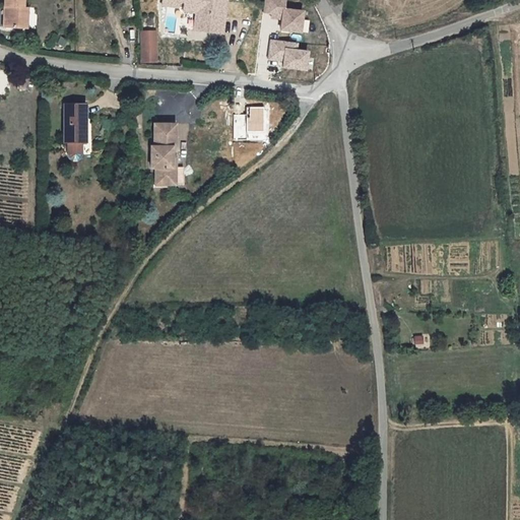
[(11,0),(12,27),(30,27),(30,7),(30,0),(11,0)]
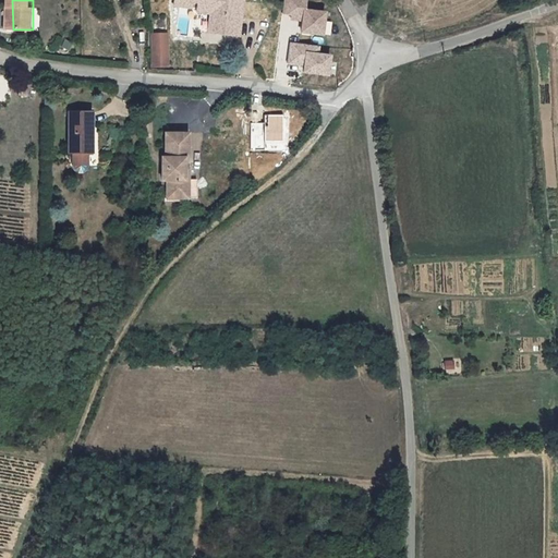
[(218,0),(217,31),(246,33),(247,0),(218,0)]
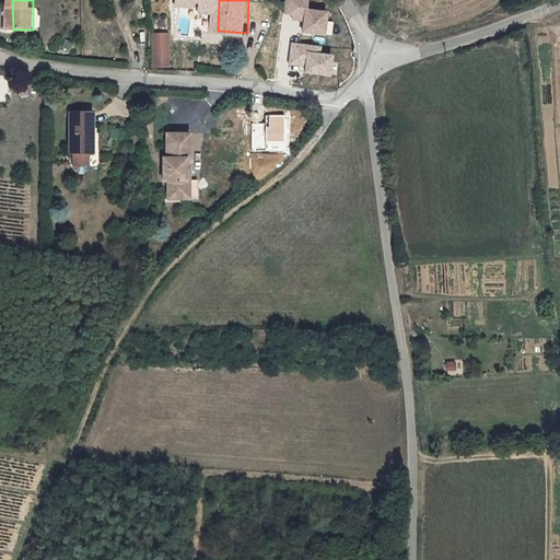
[(305,21),(303,34),(328,37),(330,12),(310,9),(310,0),(284,0),(283,14),(293,15),(293,20),(305,21)]
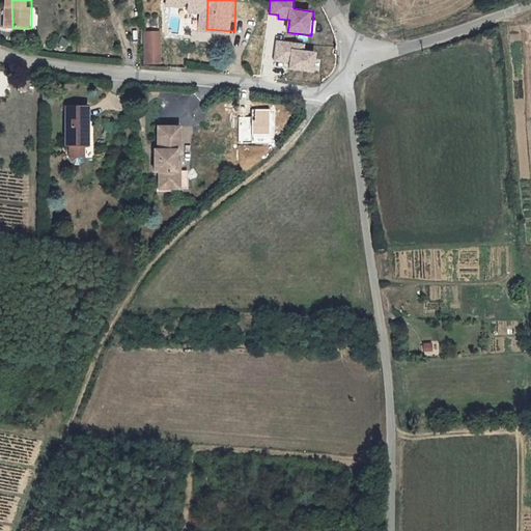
[(154,28),(154,21),(143,21),(144,51),(162,51),(162,28),(154,28)]
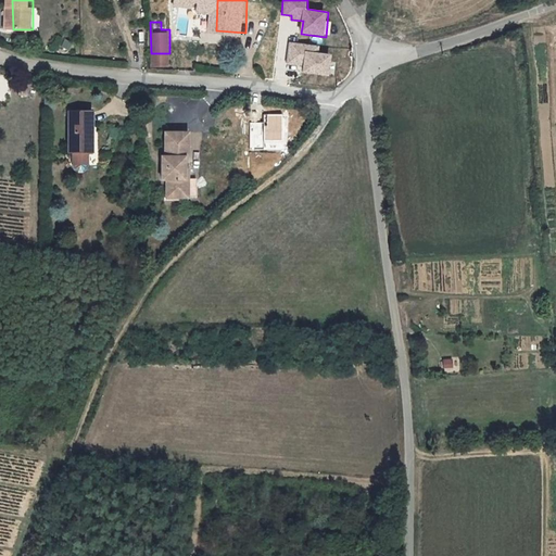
[(319,53),(320,45),(289,42),(287,66),(303,67),(302,75),(330,77),(332,54),(319,53)]
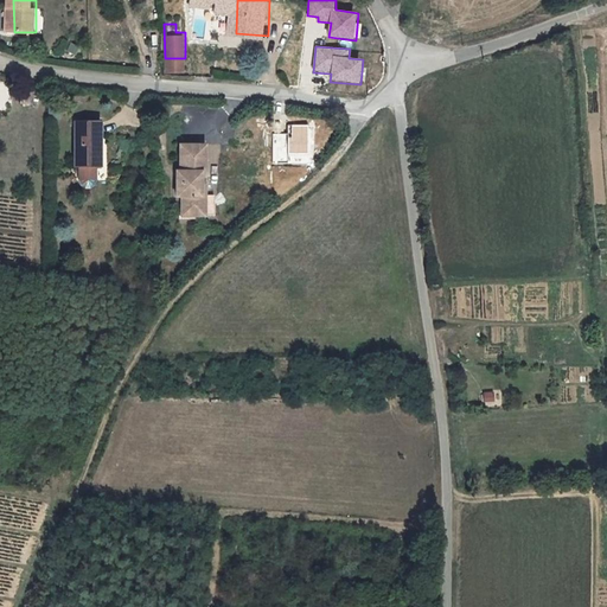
[(165,58),(166,68),(185,70),(185,58),(165,58)]
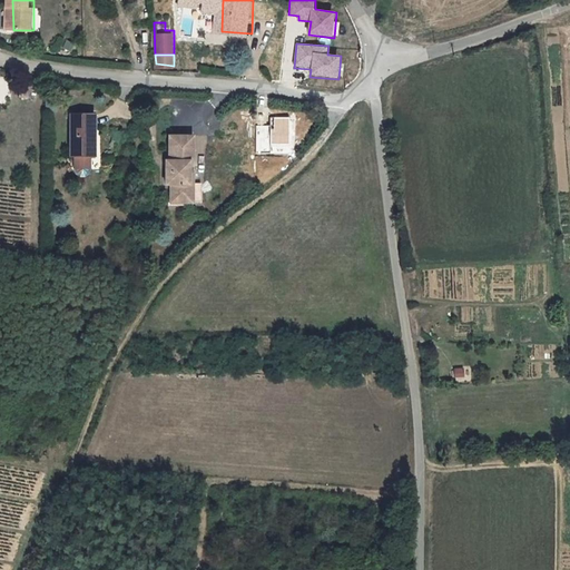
[(20,97),(30,97),(31,89),(21,87),(20,97)]
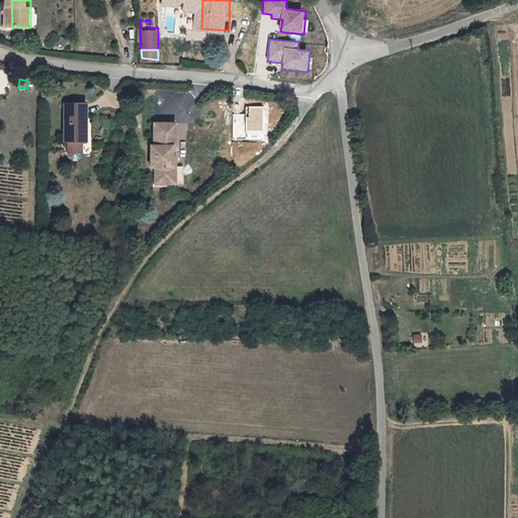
[(84,104),(63,104),(63,139),(66,142),(66,154),(72,160),(75,160),(80,154),(80,143),(84,139),(84,133),(80,130),(80,125),(84,122),(84,104)]
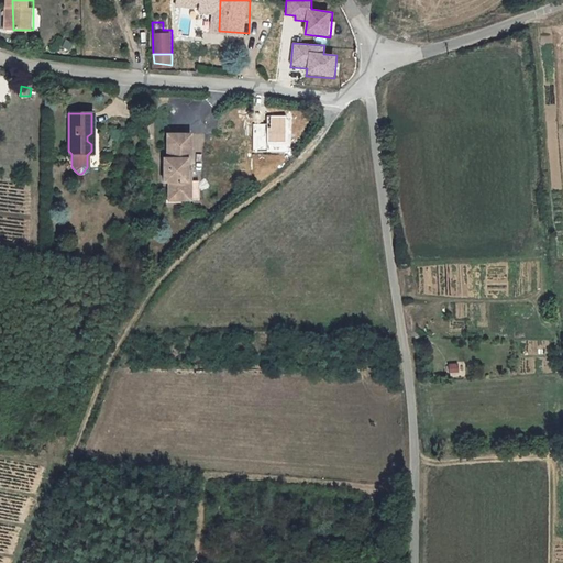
[(169,151),(147,151),(148,176),(144,176),(144,198),(151,198),(150,219),(170,219),(169,214),(179,214),(179,197),(170,196),(170,186),(166,185),(166,168),(170,168),(169,151)]
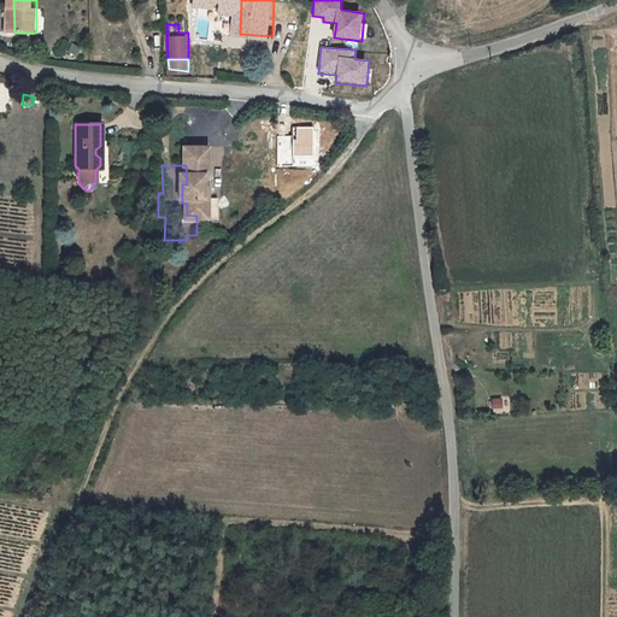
[(504,398),(491,398),(492,409),(504,407),(504,398)]
